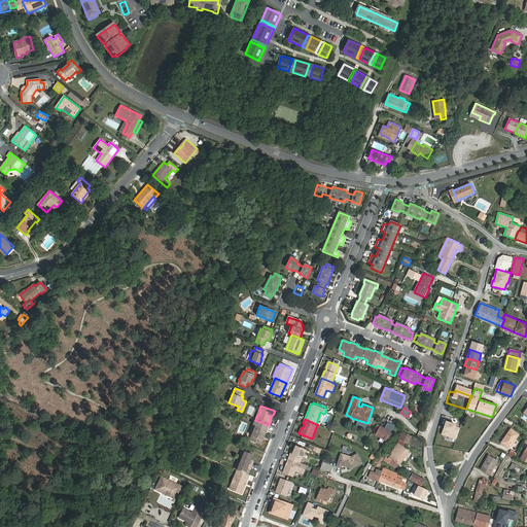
[(269,425),(255,420),(253,424),(256,425),(250,438),(261,444),(269,425)]
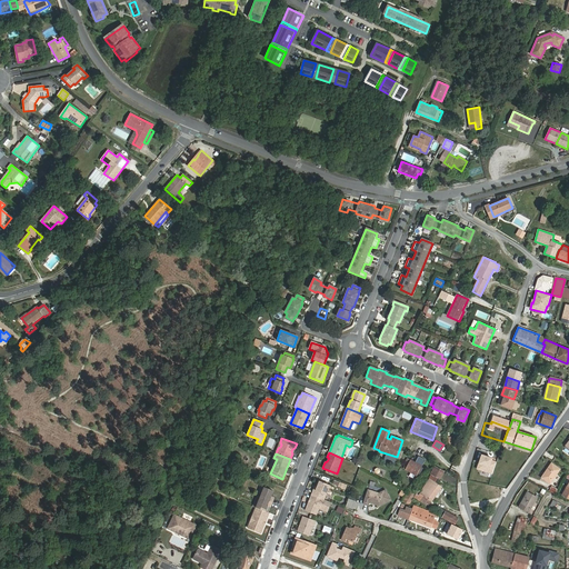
[(407,462),(403,468),(406,469),(406,470),(416,476),(421,466),(407,459),(406,462),(407,462)]
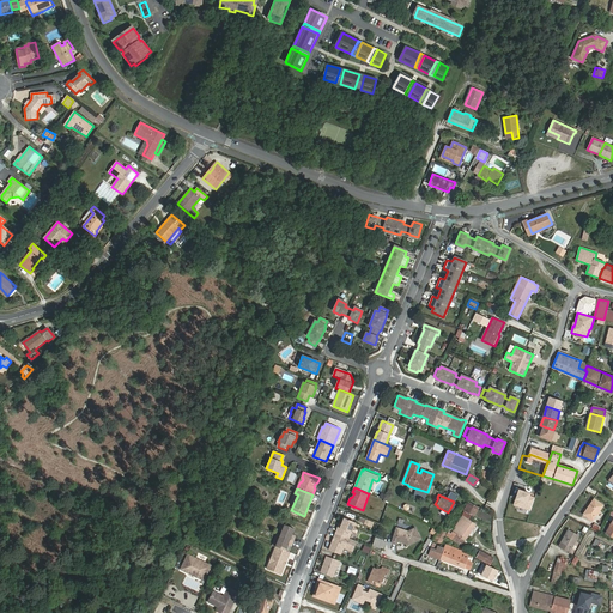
[(584,515),(593,521),(602,505),(594,499),(584,515)]
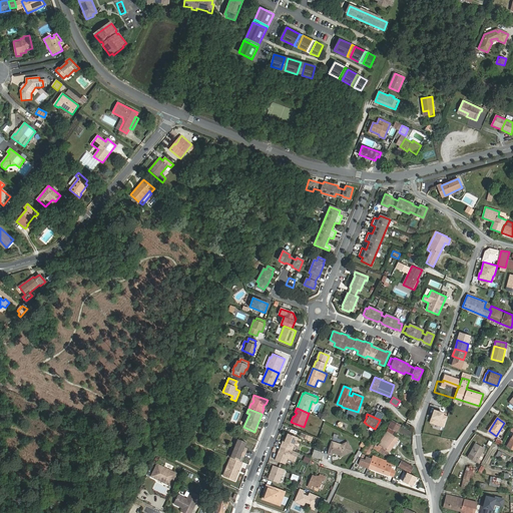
[(392,421),(389,427),(397,432),(401,425),(392,421)]
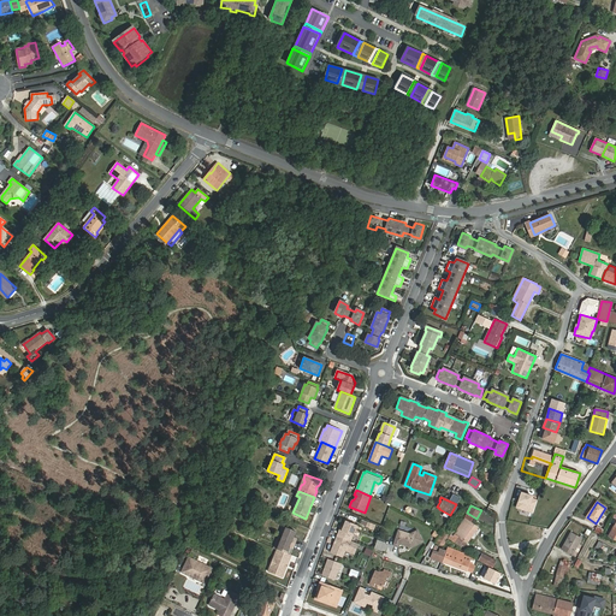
[(529,523),(533,513),(514,507),(510,520),(519,522),(520,520),(529,523)]
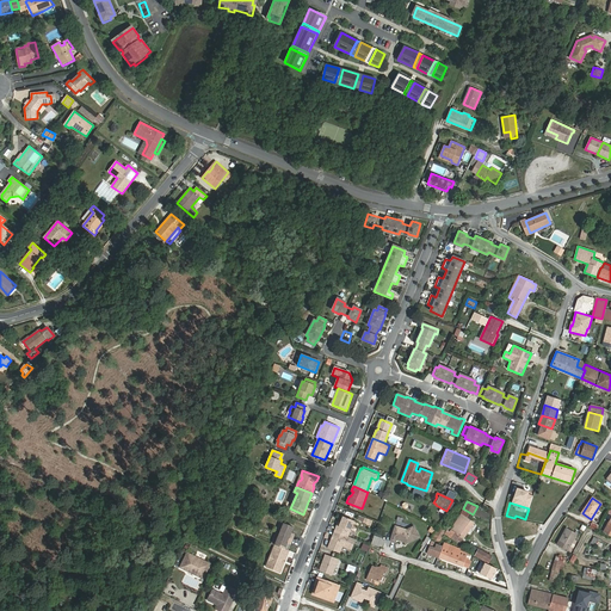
[(463,538),(474,523),(462,514),(451,530),(449,528),(445,534),(456,541),(457,539),(460,542),(463,538)]
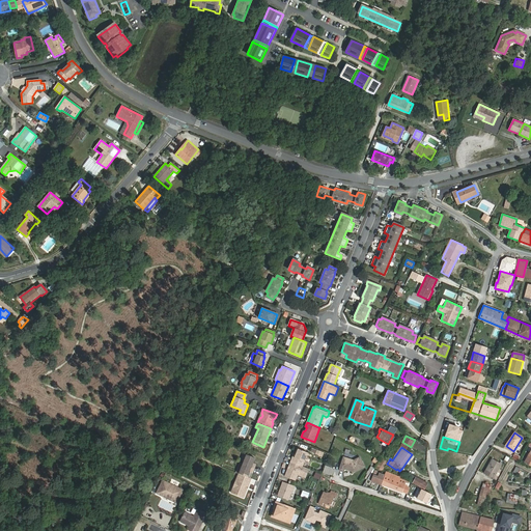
[(292,456),(290,462),(291,462),(302,466),(307,452),(298,449),(296,454),(295,457),(292,456)]
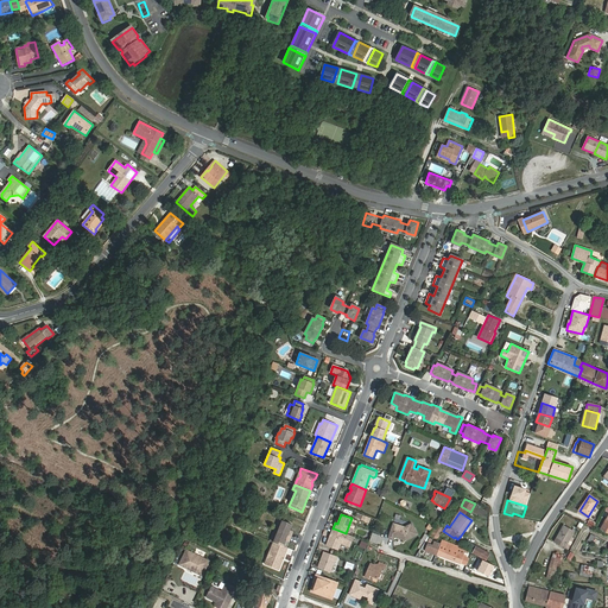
[(283,520),(273,543),(284,546),(286,540),(290,542),(291,537),(293,532),(290,531),(292,525),(283,520)]
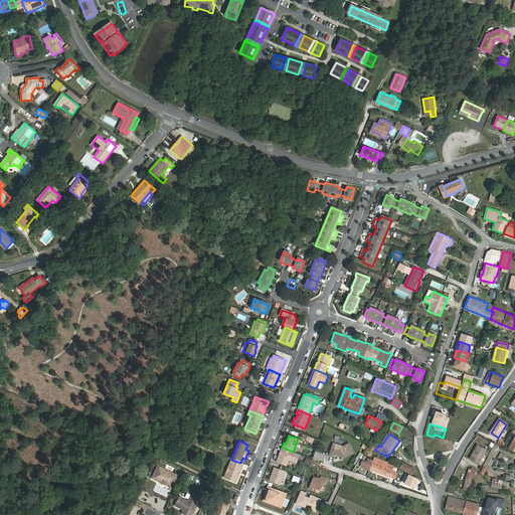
[(332,444),(328,457),(332,458),(333,455),(337,457),(338,456),(341,457),(342,458),(343,458),(353,453),(348,444),(342,447),(332,444)]
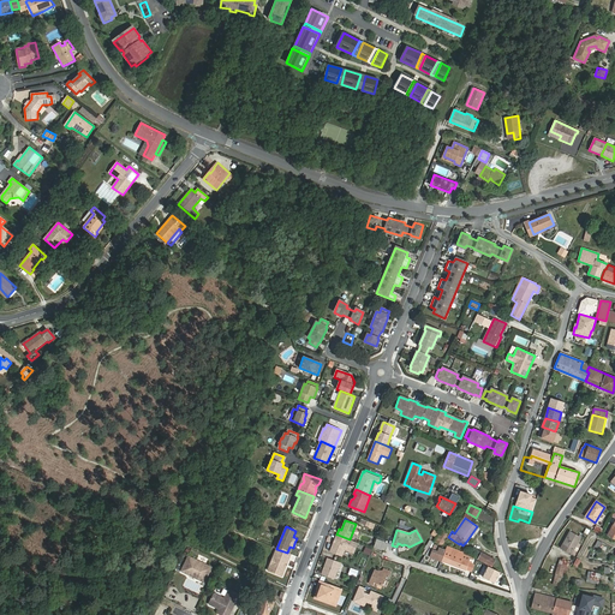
[(443,530),(435,542),(442,547),(449,535),(443,530)]
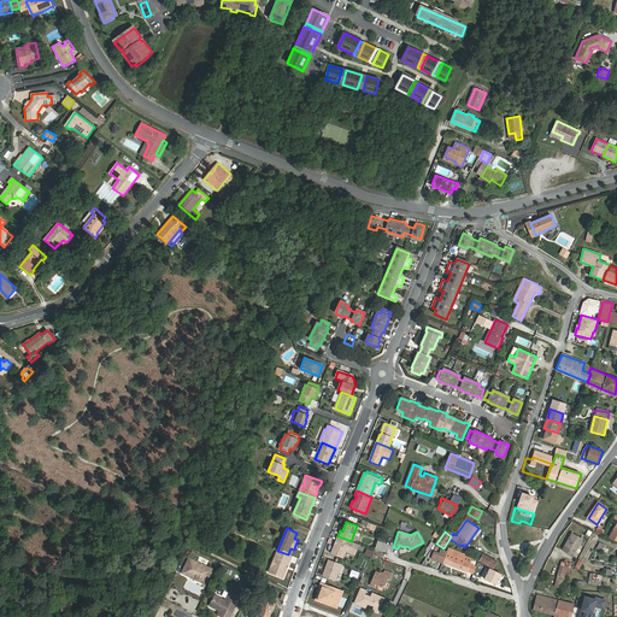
[(583,539),(573,533),(563,551),(573,557),(583,539)]
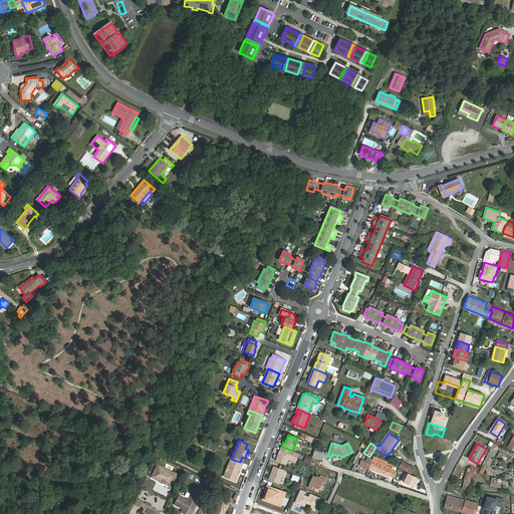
[(292,451),(282,447),(276,461),(285,465),(288,459),(295,462),(298,454),(292,451)]
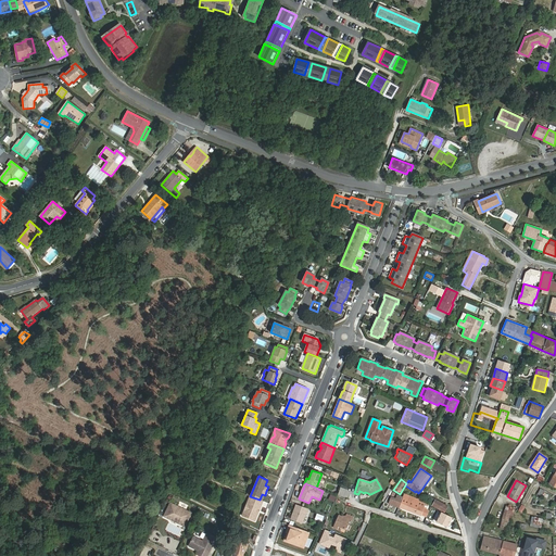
[(340,488),(338,495),(344,497),(348,490),(340,488)]
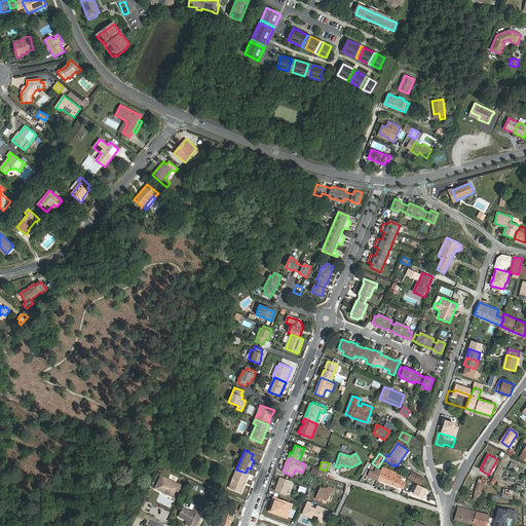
[(396,474),(397,473),(382,467),(381,471),(395,477),(396,474)]
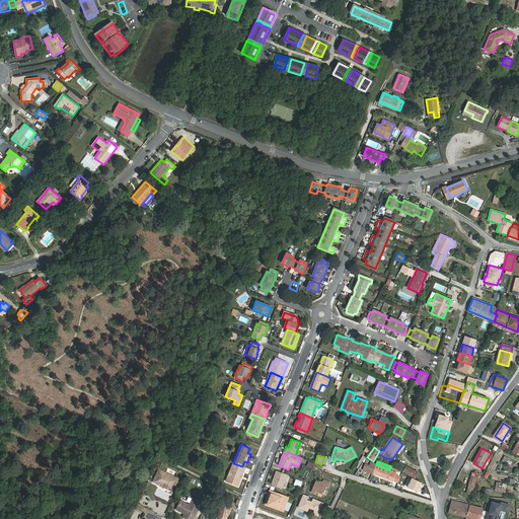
[(399,471),(395,469),(390,467),(389,470),(376,464),(370,462),(369,465),(365,464),(363,470),(393,482),(393,480),(395,474),(398,475),(399,471)]
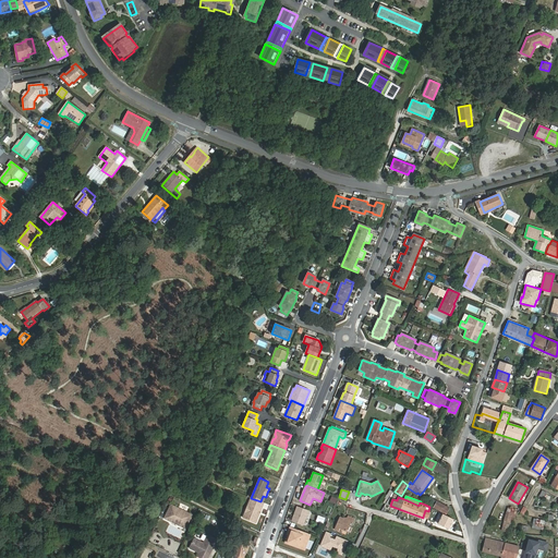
[(251,498),(246,509),(250,510),(246,519),(256,523),(264,502),(261,501),(251,498)]
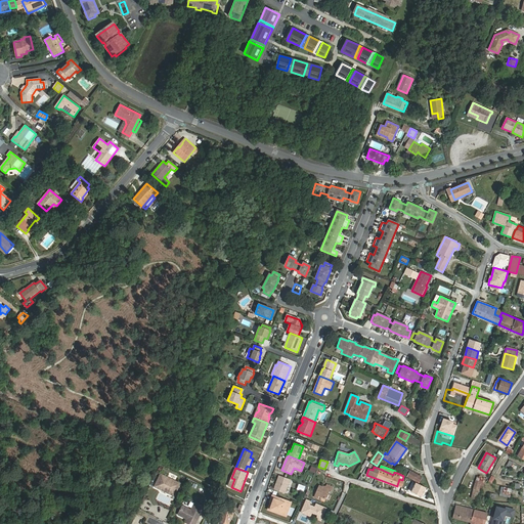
[(407,469),(404,475),(419,483),(422,477),(407,469)]
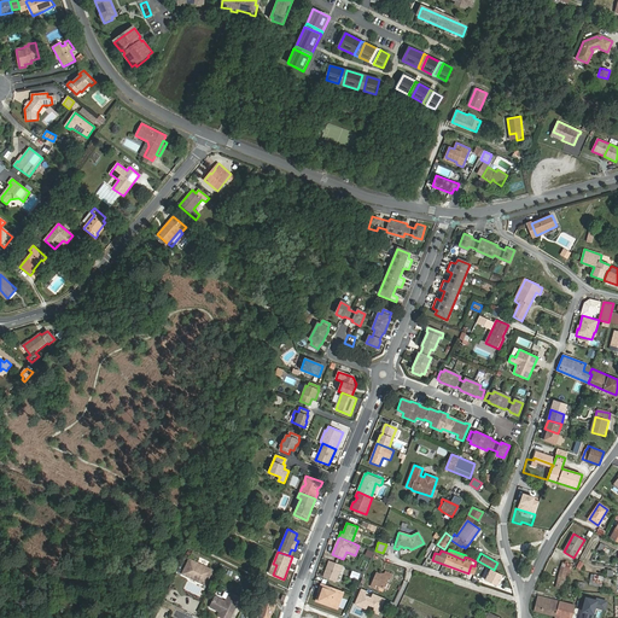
[(342,565),(331,561),(328,565),(324,577),(336,581),(339,570),(340,571),(342,565)]
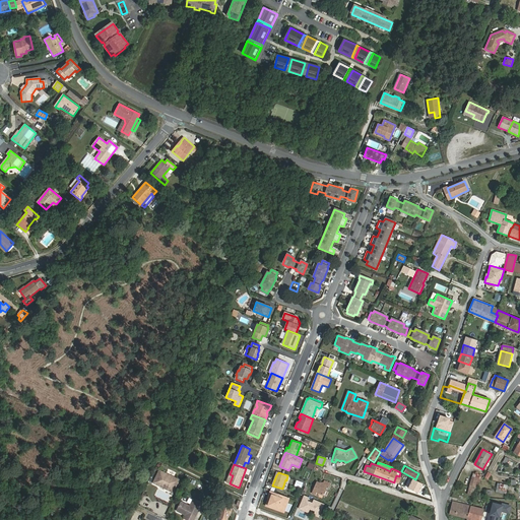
[(157,474),(152,486),(158,489),(159,488),(167,491),(166,493),(172,495),(177,482),(165,476),(157,474)]
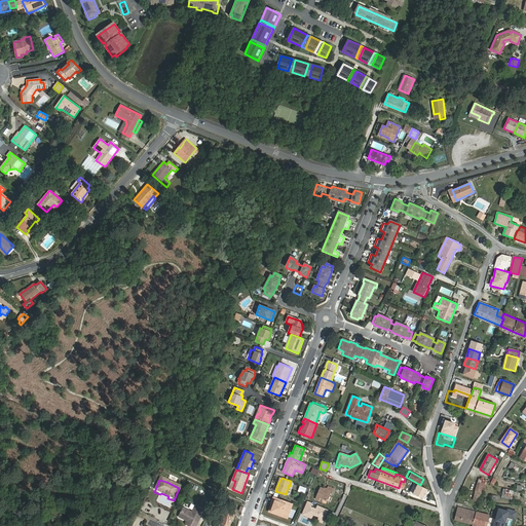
[(475,493),(480,495),(482,487),(484,488),(485,484),(478,482),(475,493)]
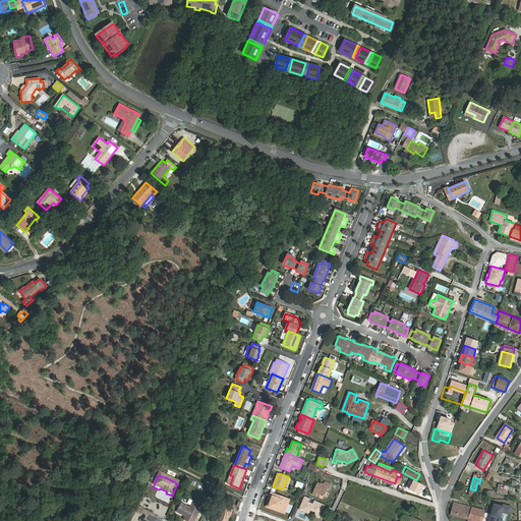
[(419,494),(423,484),(413,480),(409,489),(419,494)]
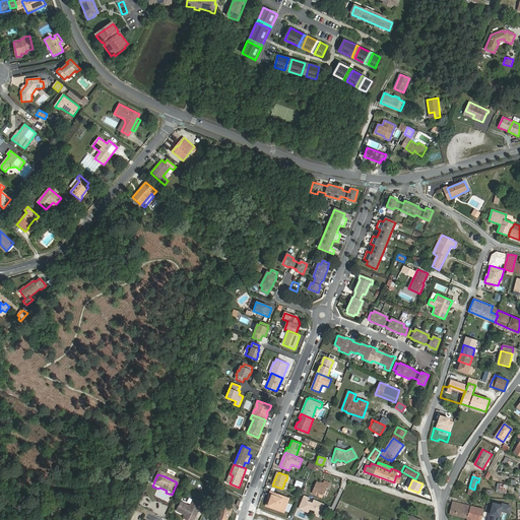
[(312,493),(316,495),(316,493),(323,495),(326,486),(329,488),(330,483),(324,480),(323,484),(317,481),(312,493)]
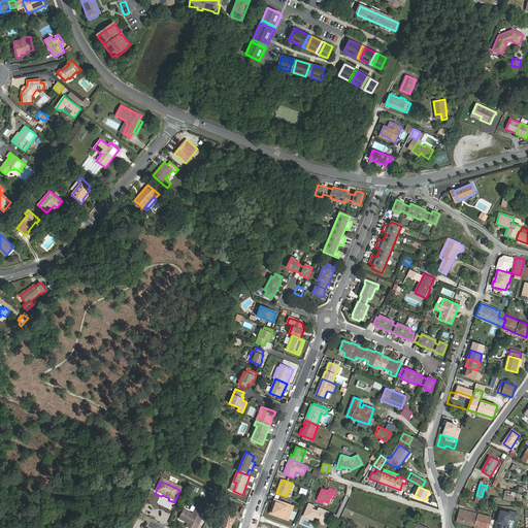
[(292,504),(274,499),(272,506),(274,506),(273,510),(271,509),(270,514),(284,519),(287,512),(289,512),(292,504)]
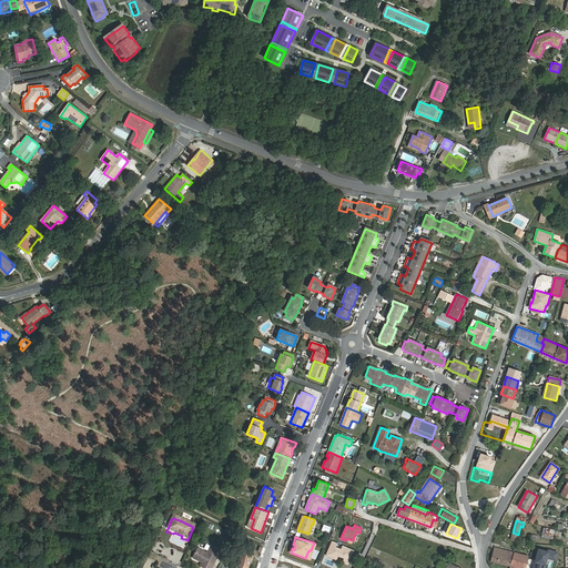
[(315,544),(314,543),(311,550),(308,550),(305,558),(310,559),(315,544)]
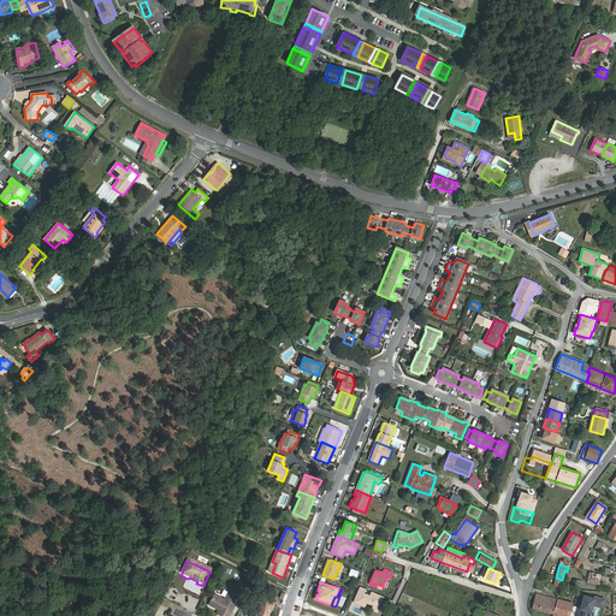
[(214,594),(209,605),(219,610),(221,611),(220,615),(223,615),(229,615),(240,597),(229,592),(225,600),(214,594)]
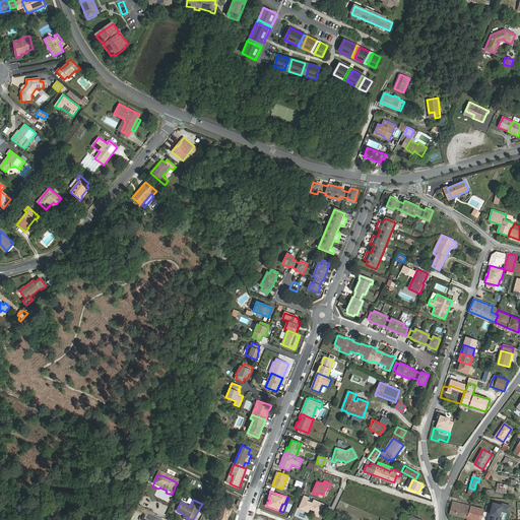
[(449,514),(467,519),(470,506),(452,502),(449,514)]
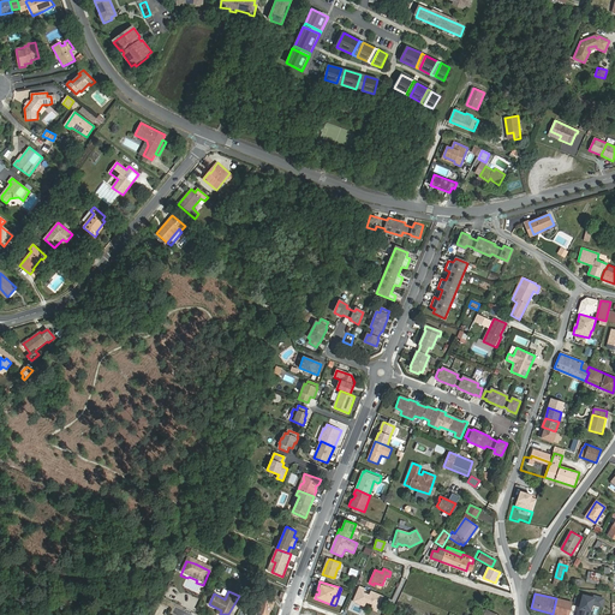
[(595,598),(584,595),(578,614),(589,614),(592,604),(602,607),(604,598),(595,596),(595,598)]
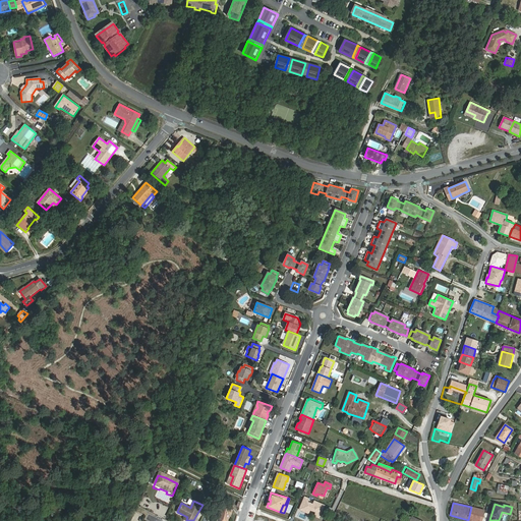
[(232,510),(221,507),(220,511),(222,511),(220,519),(218,518),(217,520),(228,520),(228,519),(230,513),(231,514),(232,510)]
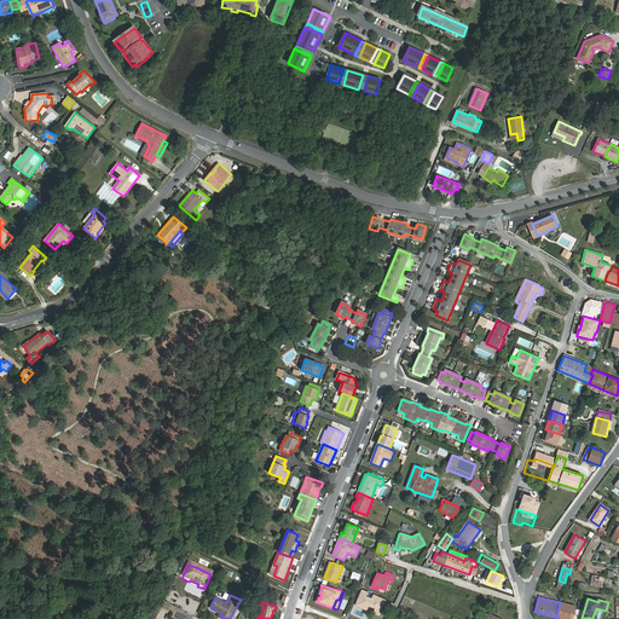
[(572,618),(573,618),(577,607),(560,602),(556,618),(562,618),(572,618)]
